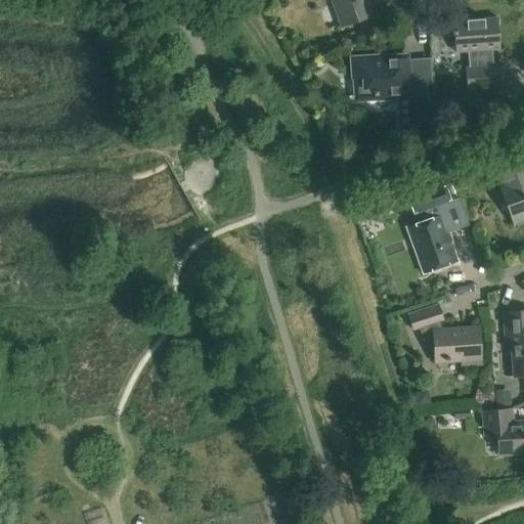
[(372,14),(365,0),(333,0),(342,25),(372,14)]
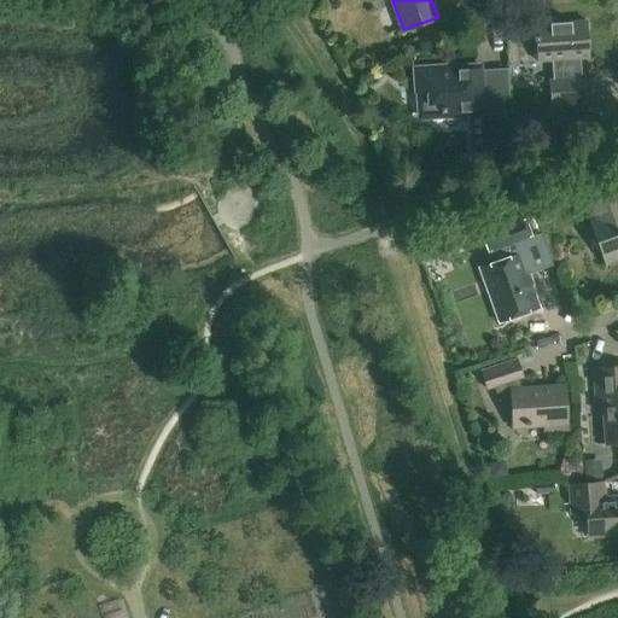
[(548,81),(551,105),(583,103),(581,79),(576,79),(575,59),(589,58),(587,22),(534,25),(535,36),(532,36),(532,41),(535,41),(536,62),(551,60),(553,80),(548,81)]
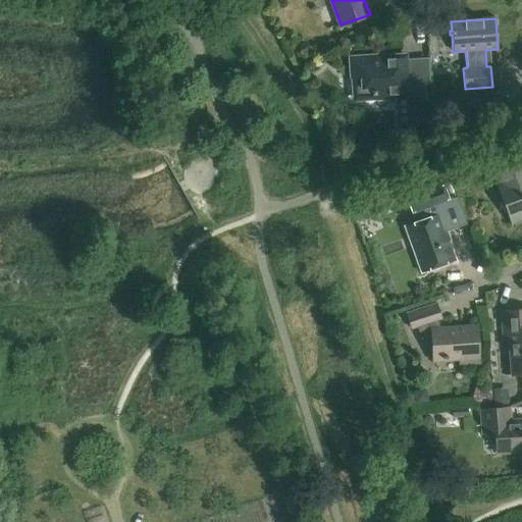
[(373,57),(351,58),(352,80),(353,80),(354,99),(376,98),(376,95),(393,94),(393,98),(407,97),(409,124),(426,117),(425,95),(424,95),(423,83),(413,83),(413,80),(407,80),(406,56),(373,58),(373,57)]
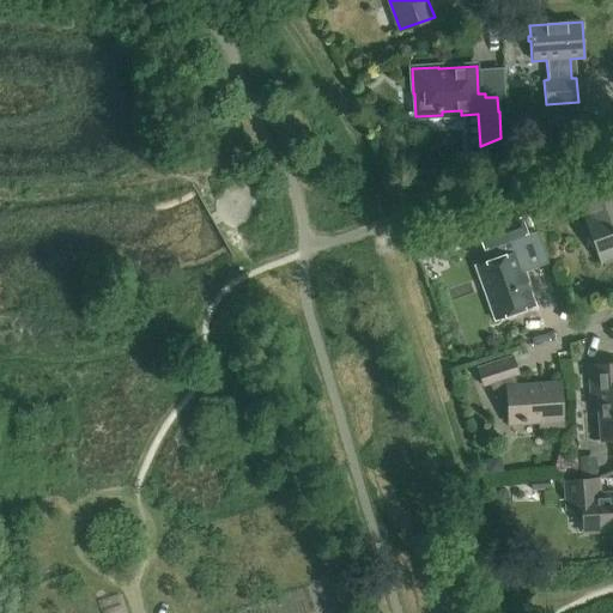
[(583,218),(599,261),(612,256),(612,176),(577,190),(587,217),(583,218)]
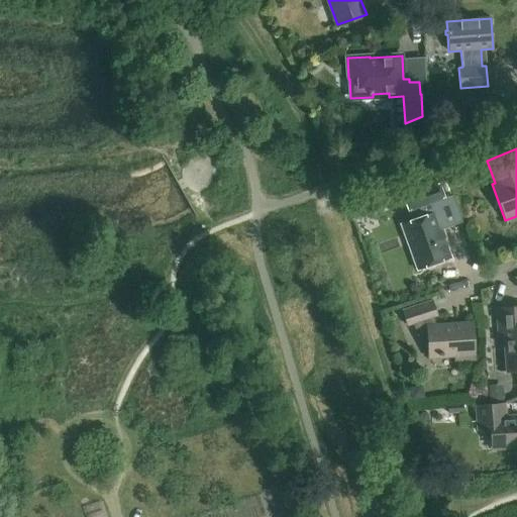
[(423,217),(420,209),(444,201),(437,181),(403,193),(413,221),(401,225),(417,270),(450,257),(434,213),(423,217)]
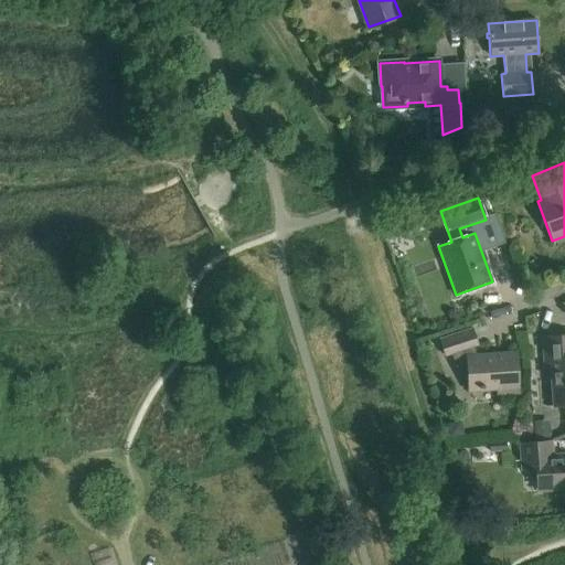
[(518,393),(515,352),(477,355),(473,345),(478,344),(472,328),(438,339),(445,355),(451,353),(454,362),(467,361),(469,391),(497,390),(498,394),(518,393)]
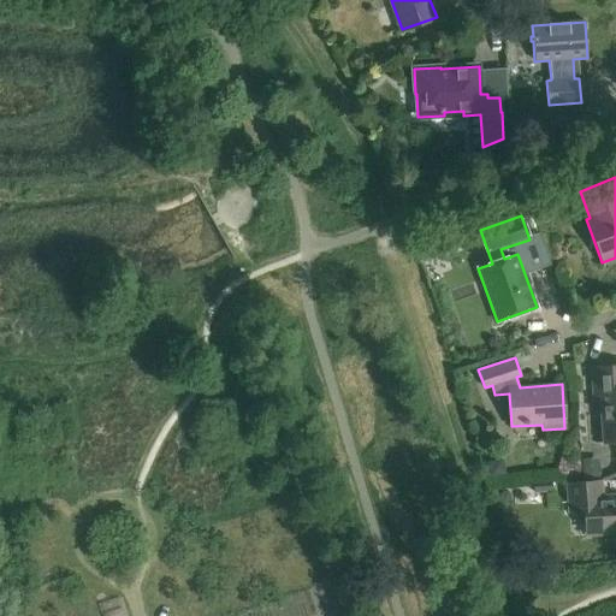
[(615,365),(591,367),(593,402),(600,401),(604,443),(615,442),(615,365)]
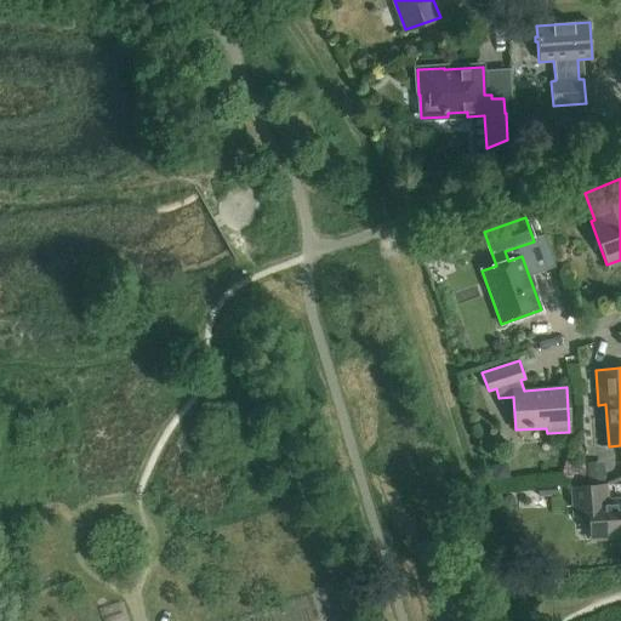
[(620,536),(620,500),(607,501),(605,484),(573,486),(574,517),(590,516),(591,539),(620,536)]
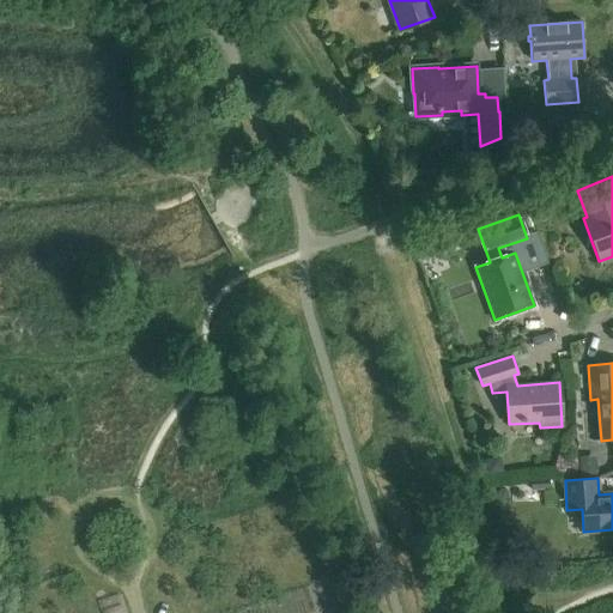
[(550,489),(548,480),(529,480),(530,490),(550,489)]
